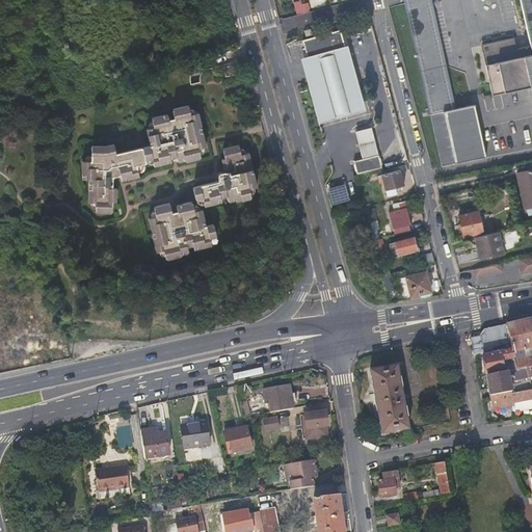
[(309,11),(306,0),(304,0),(292,3),(295,15),(309,11)]
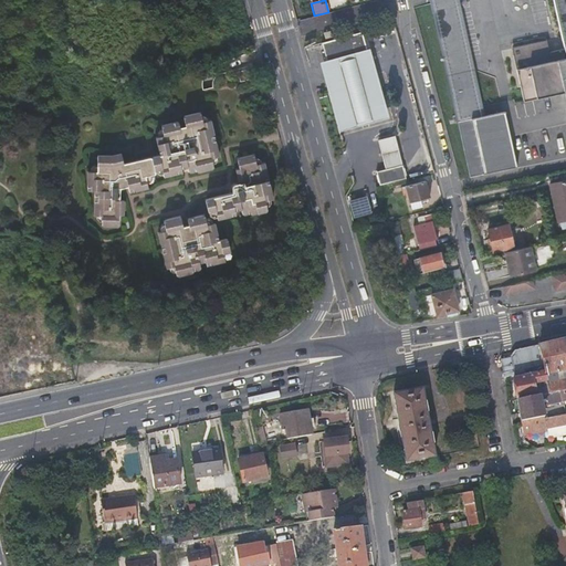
[(468,71),(453,0),(432,0),(448,75),(468,71)]
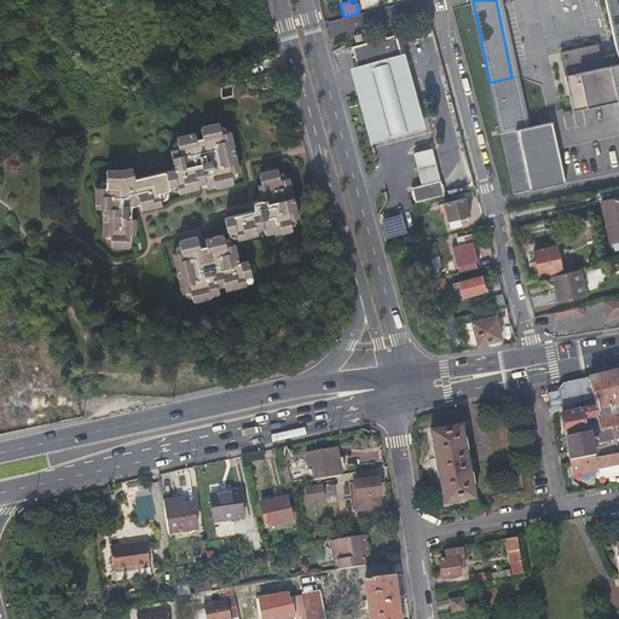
[(503,0),(496,0),(512,77),(519,76),(503,0)]
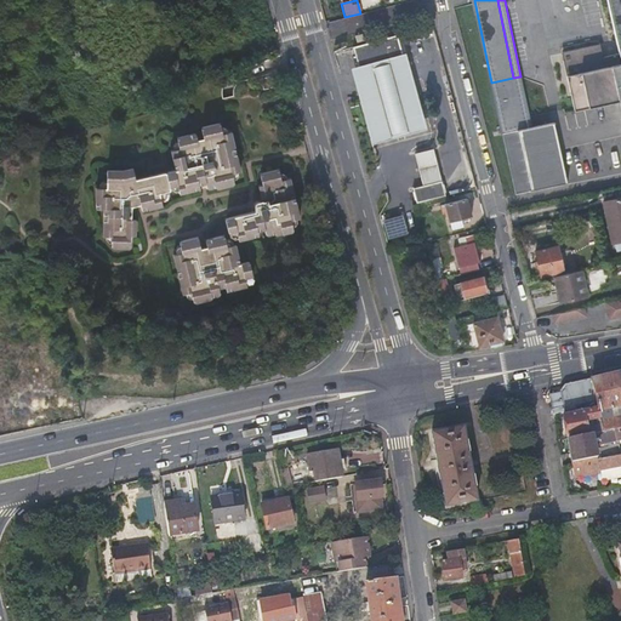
[(620,0),(608,0),(620,55),(604,58),(602,45),(563,53),(576,113),(620,103),(620,0)]
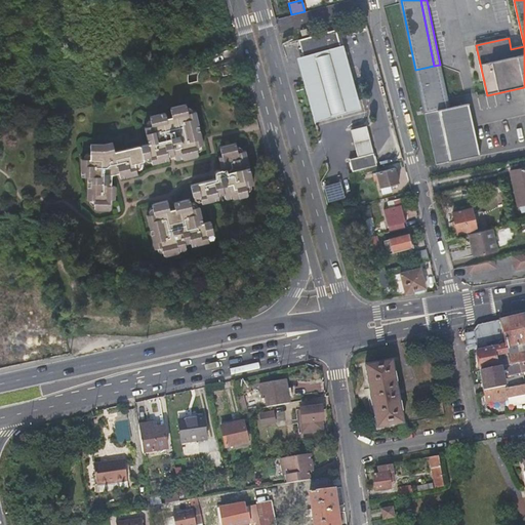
[(355,25),(344,27),(345,33),(357,31),(355,25)]
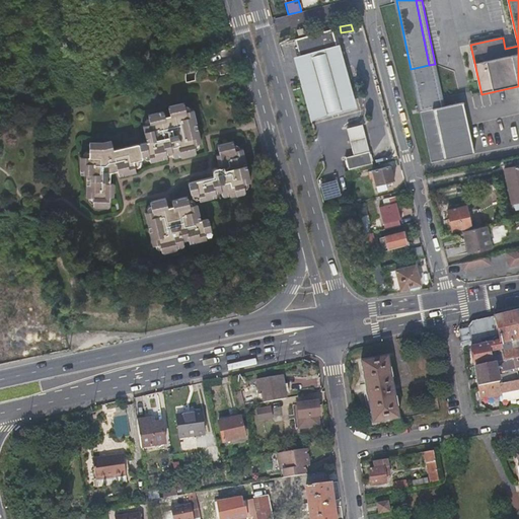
[(334,28),(297,38),(301,54),(301,55),(338,45),(338,44),(334,28)]
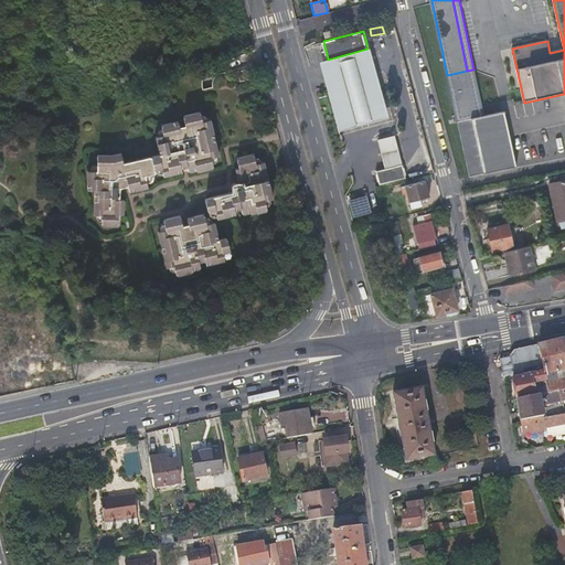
[(328,59),(321,60),(324,73),(340,129),(349,127),(381,119),(388,117),(375,65),(370,48),(368,48),(368,49),(328,60),(328,59)]
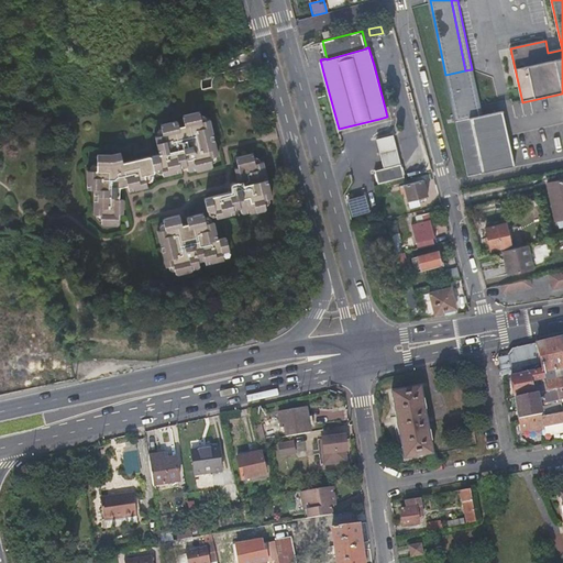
[(238,72),(239,77),(240,81),(251,79),(249,69),(238,72)]
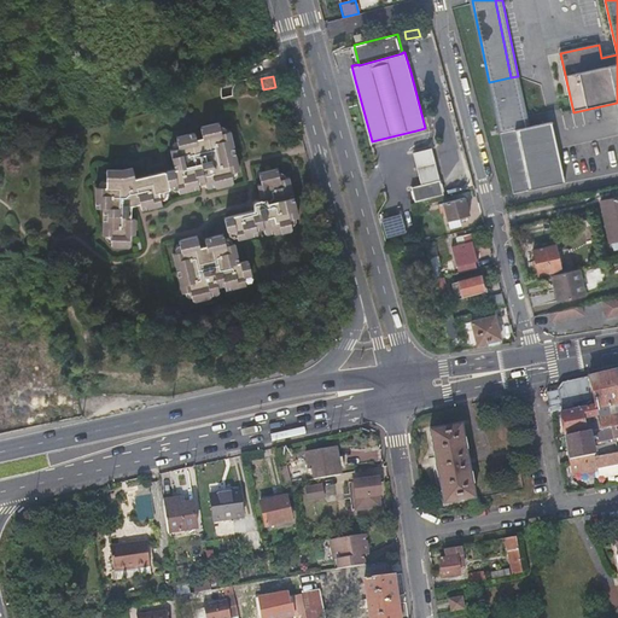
[(518,76),(511,77),(522,128),(529,127),(518,76)]
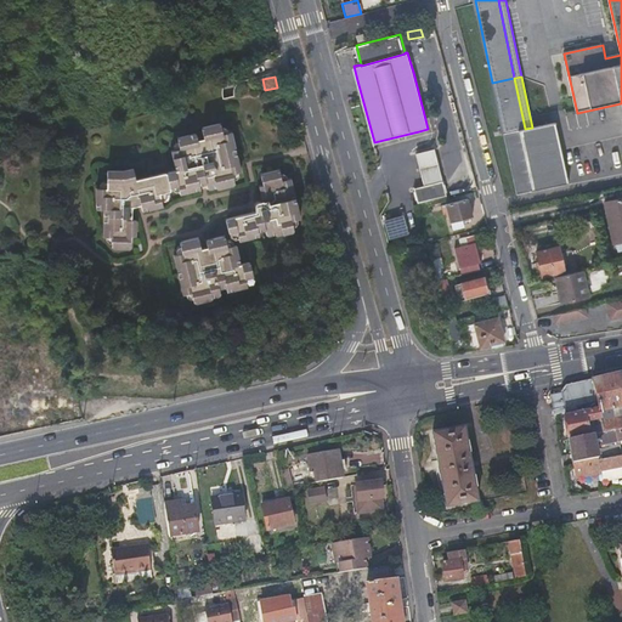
[(567,184),(555,124),(532,128),(525,129),(514,78),(492,83),(518,194),(567,184)]
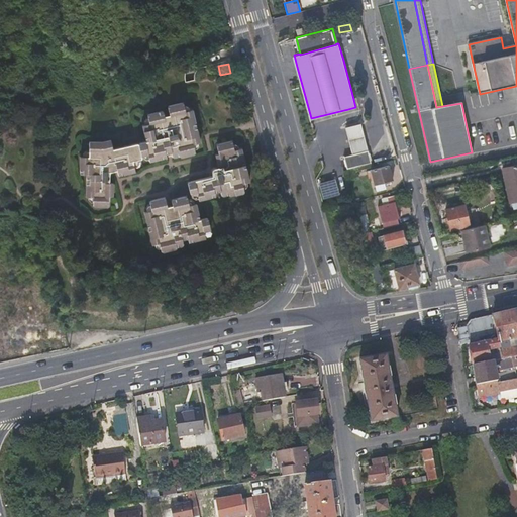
[(113,180),(113,178),(114,176),(111,176),(111,174),(106,174),(106,178),(103,177),(104,164),(105,164),(106,160),(108,159),(108,161),(116,159),(117,162),(119,162),(122,173),(135,170),(138,168),(135,157),(136,157),(138,158),(144,157),(144,153),(145,153),(146,152),(150,150),(152,157),(152,159),(169,154),(169,151),(175,149),(175,154),(182,153),(182,154),(194,151),(198,149),(197,143),(194,143),(194,142),(202,139),(194,107),(185,109),(185,108),(187,105),(186,100),(171,104),(173,112),(167,113),(166,108),(152,110),(150,113),(151,120),(153,120),(154,121),(145,123),(148,139),(116,146),(114,138),(105,139),(92,138),(91,152),(94,154),(94,156),(85,156),(84,172),(91,173),(90,195),(99,196),(99,197),(97,198),(96,203),(98,205),(110,205),(112,203),(112,194),(116,194),(117,180),(113,180)]
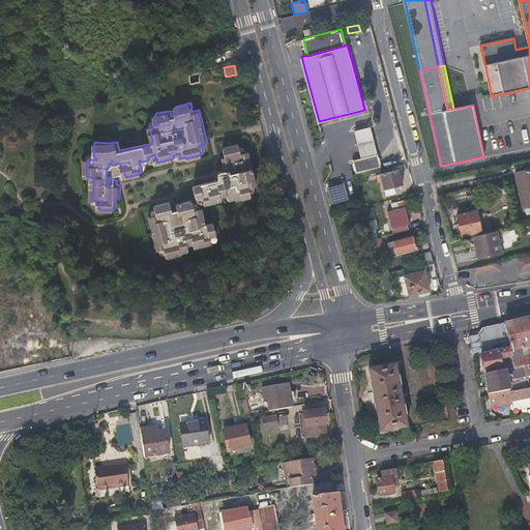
[(358,143),(374,139),(373,133),(371,125),(356,129),(357,135),(358,143)]
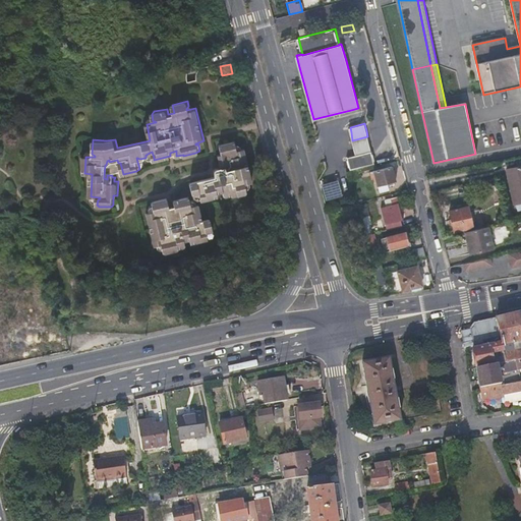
[(368,143),(367,136),(352,140),(354,148),(355,153),(370,150),(368,143)]
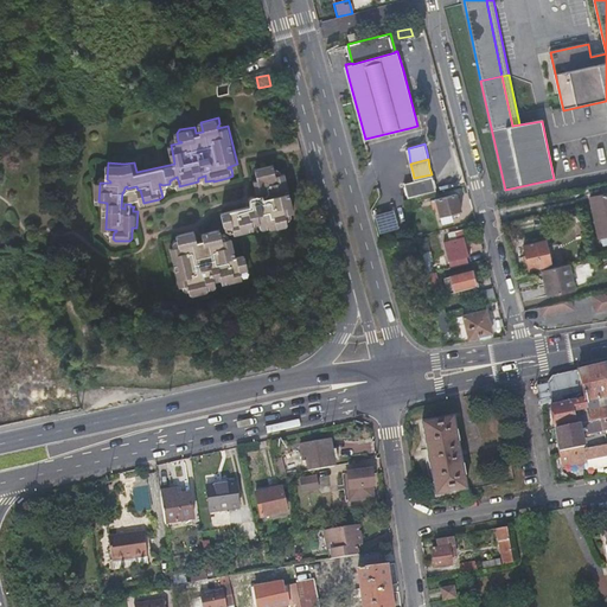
[(253,206),(251,204),(224,210),(223,211),(225,224),(227,225),(230,224),(231,221),(234,221),(236,230),(256,227),(255,222),(262,221),(262,225),(270,224),(272,225),(288,221),(287,213),(285,213),(285,211),(294,209),(285,170),(275,173),(274,171),(276,170),(274,163),(272,163),(269,164),(263,165),(256,166),(259,176),(255,177),(259,193),(260,193),(261,196),(263,195),(263,196),(267,196),(268,198),(266,199),(268,209),(264,209),(263,205),(257,206),(257,205),(253,206)]
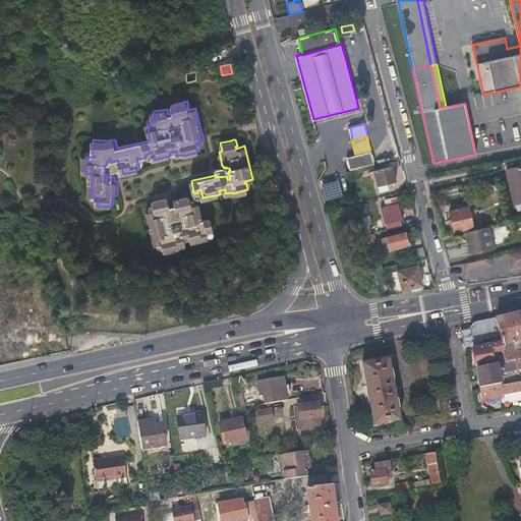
[(372,157),(370,151),(354,155),(354,154),(349,155),(349,156),(348,156),(350,163),(351,168),(373,163),(372,157)]
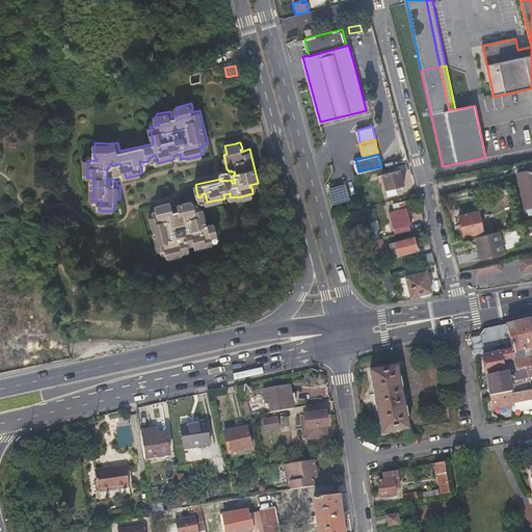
[(115,167),(121,166),(120,163),(111,165),(111,163),(109,164),(108,168),(107,168),(106,182),(109,183),(109,179),(114,179),(114,181),(117,181),(117,173),(118,171),(117,169),(117,167),(115,167)]
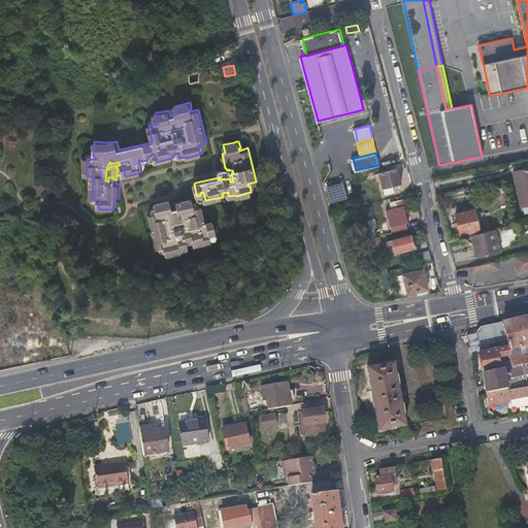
[(226,168),(225,168),(225,169),(222,169),(220,169),(220,170),(219,171),(220,173),(220,174),(223,175),(219,177),(220,179),(224,178),(224,179),(229,178),(230,182),(233,182),(231,173),(233,172),(232,170),(229,170),(229,169),(227,170),(226,168)]
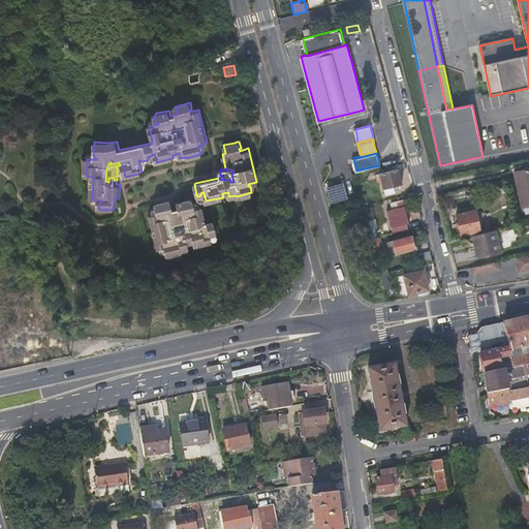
[(528,168),(525,170),(515,173),(522,207),(528,205),(528,168)]
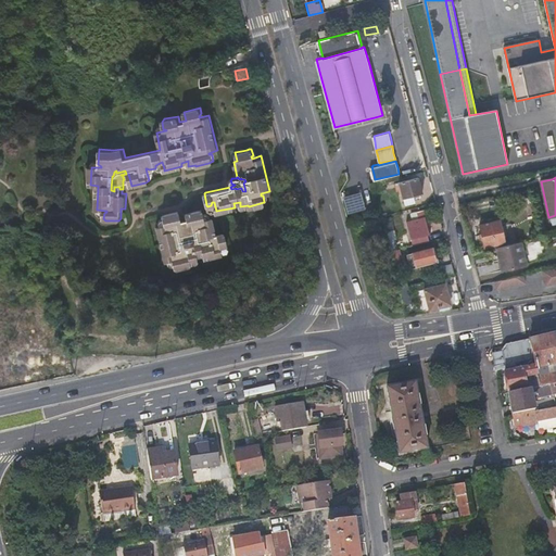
[(375,180),(377,190),(384,189),(382,178),(375,180)]
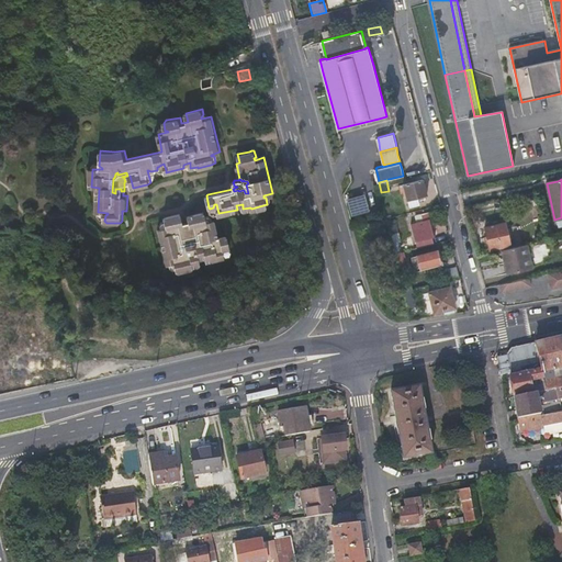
[(406,192),(411,208),(417,205),(416,199),(428,195),(424,180),(400,186),(402,193),(406,192)]
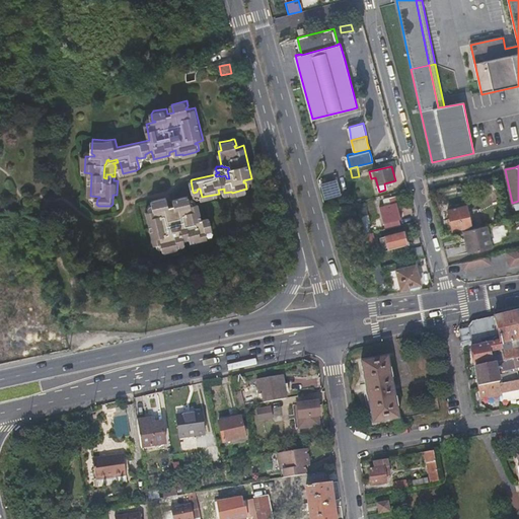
[(487,188),(487,183),(486,179),(467,183),(469,192),(487,188)]
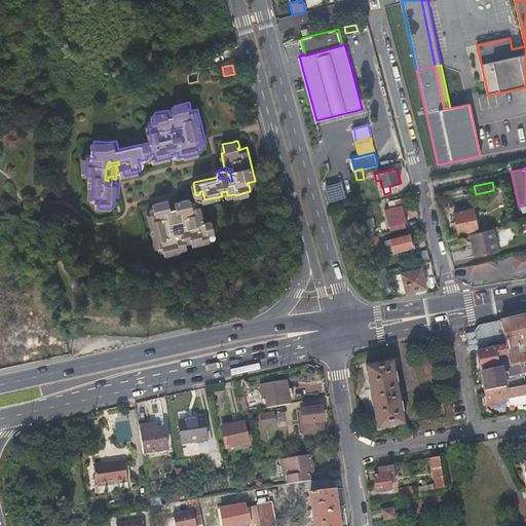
[(214,219),(213,219),(212,219),(205,220),(201,203),(192,205),(192,204),(193,202),(192,196),(185,197),(179,199),(177,200),(178,205),(172,207),(171,198),(168,198),(157,200),(155,202),(156,208),(159,209),(159,210),(150,213),(152,223),(161,221),(184,218),(187,247),(189,247),(188,241),(194,239),(195,243),(212,238),(210,230),(211,230),(213,232),(217,230),(214,219)]
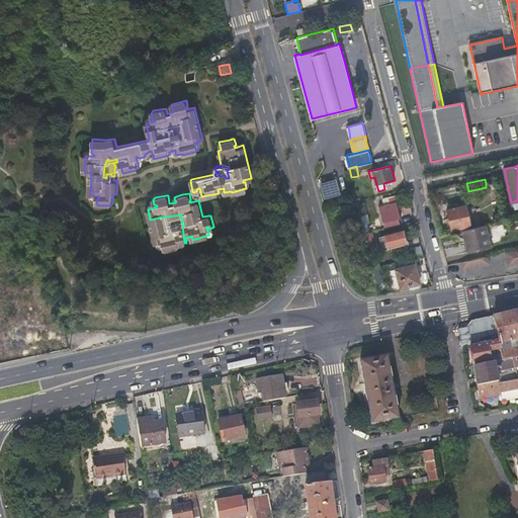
[(402,219),(399,207),(397,196),(389,198),(391,204),(380,206),(385,229),(401,225),(400,219),(402,219)]
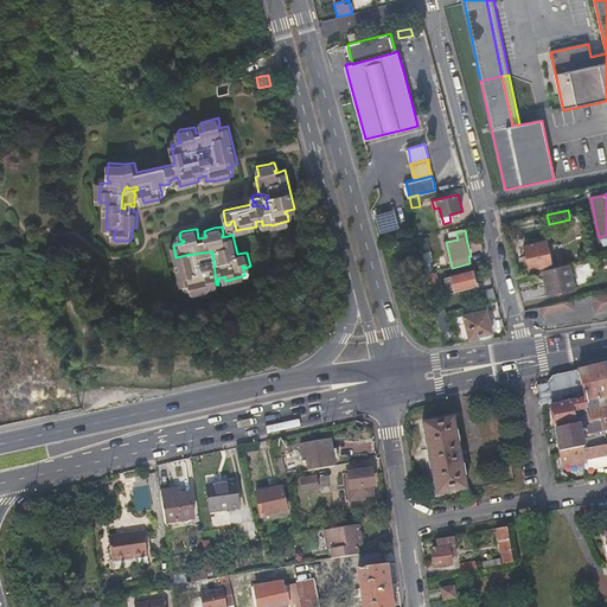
[(426,236),(416,238),(419,251),(428,249),(426,236)]
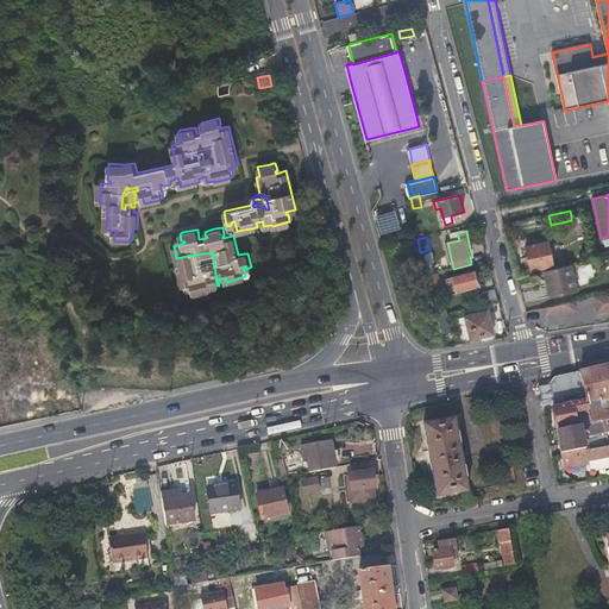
[(532,274),(545,271),(557,269),(551,242),(526,248),(532,274)]
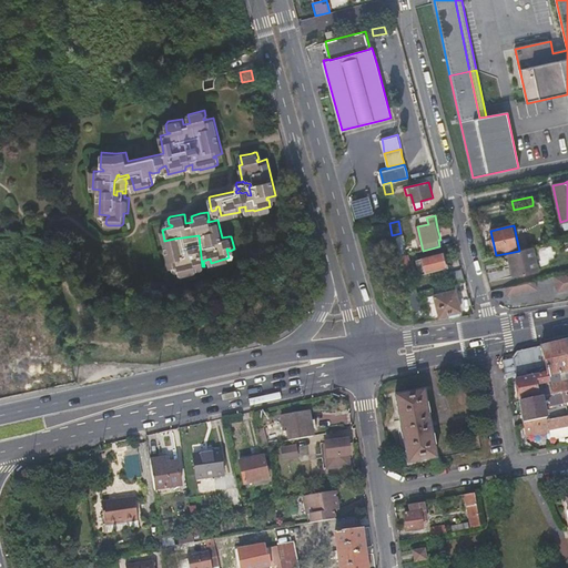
[(196,267),(202,266),(199,235),(174,239),(164,241),(165,246),(170,266),(181,264),(179,267),(181,274),(198,270),(196,267)]
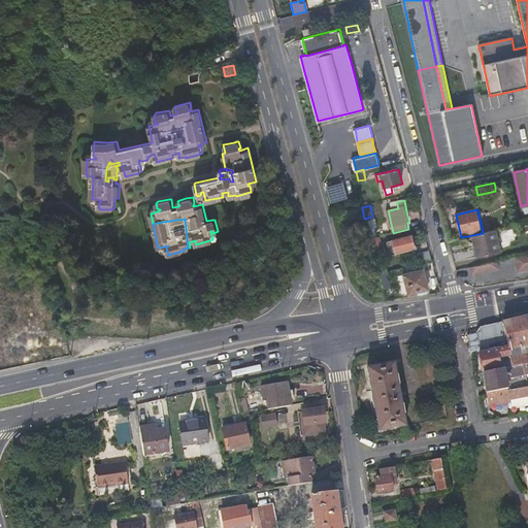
[(374,219),(366,220),(366,235),(374,235),(374,219)]
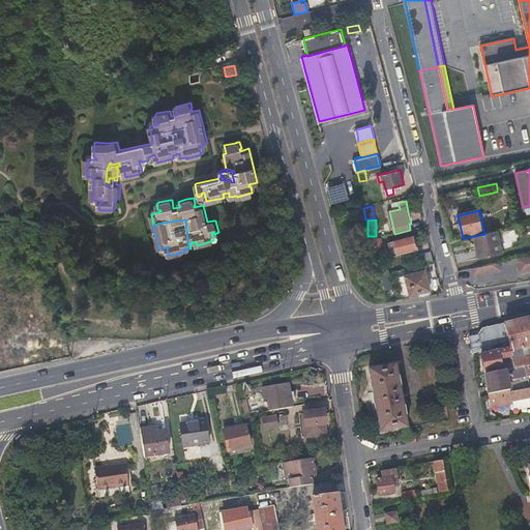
[(484,234),(474,236),(479,258),(502,252),(497,231),(484,234)]
